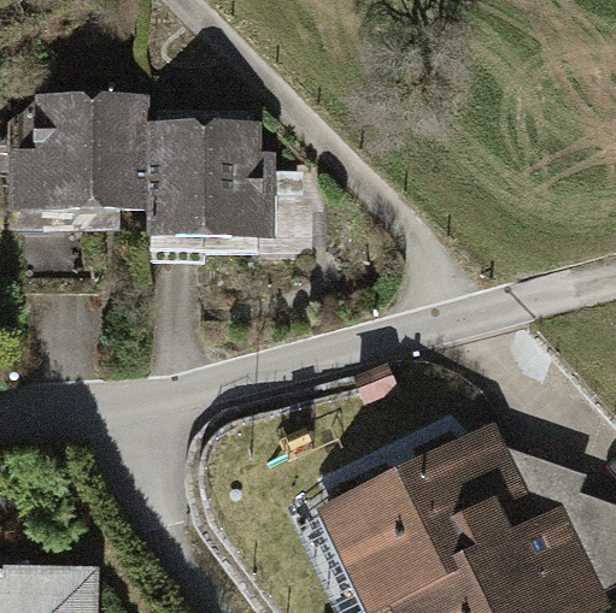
[(147,124),(147,96),(37,96),(10,123),(9,133),(0,131),(0,151),(9,151),(9,206),(23,207),(24,280),(98,277),(99,222),(119,222),(118,207),(147,207),(147,124)]
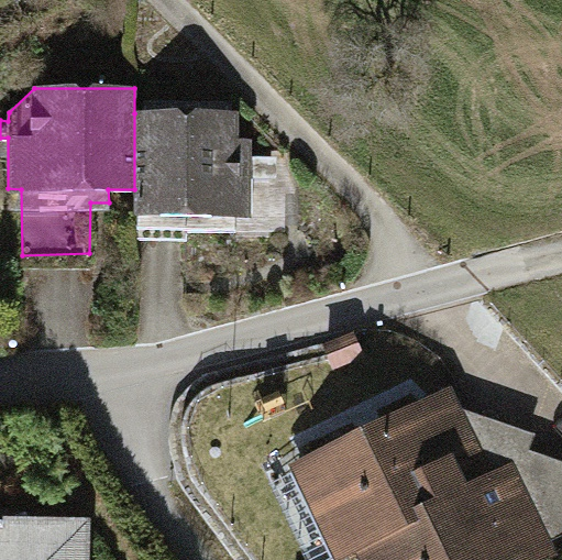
[(235,113),(134,113),(134,189),(134,213),(235,213),(235,177),(268,176),(268,154),(244,155),(245,163),(235,163),(235,113)]
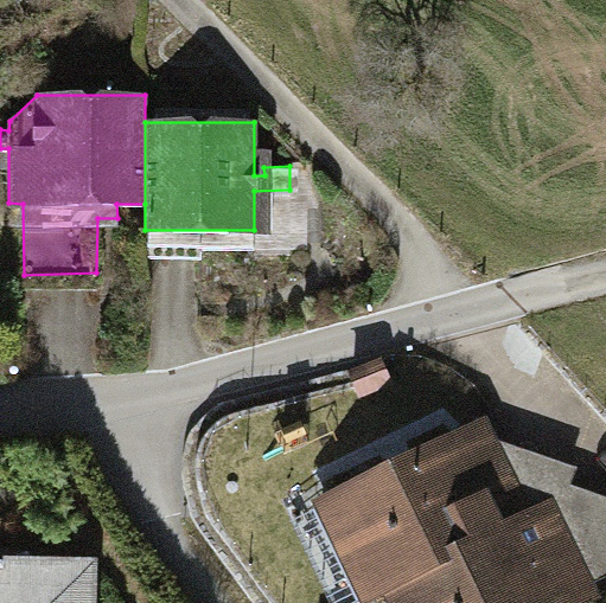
[(568,485),(573,466),(541,455),(525,501),(502,494),(493,496),(490,505),(479,504),(455,451),(420,468),(418,462),(344,498),(358,527),(350,549),(370,592),(390,583),(520,519),(553,531),(568,485)]
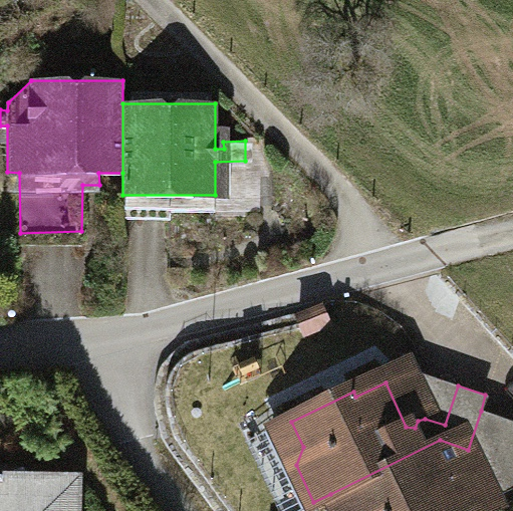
[(492,471),(509,420),(481,411),(468,450),(440,440),(330,494),(338,510),(469,510),(452,475),(455,464),(485,474),(489,475),(491,474),(492,471)]
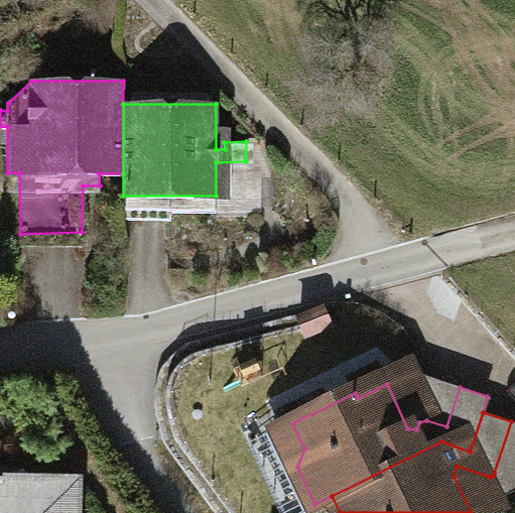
[(0,512),(80,512),(82,474),(0,472),(0,512)]
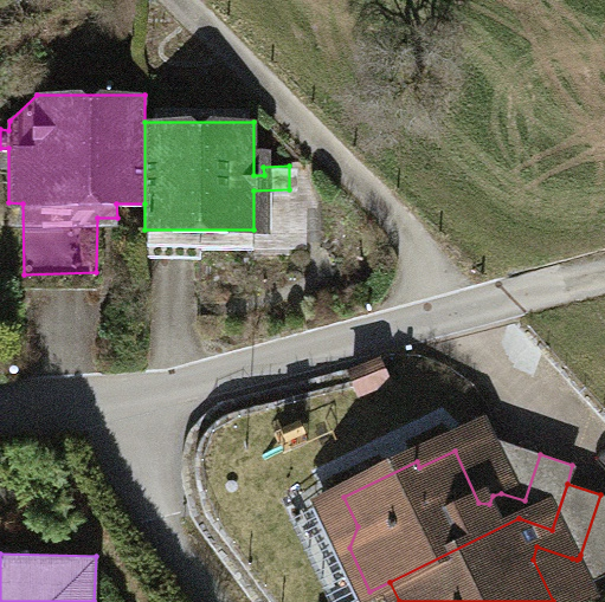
All buildings are outlined.
